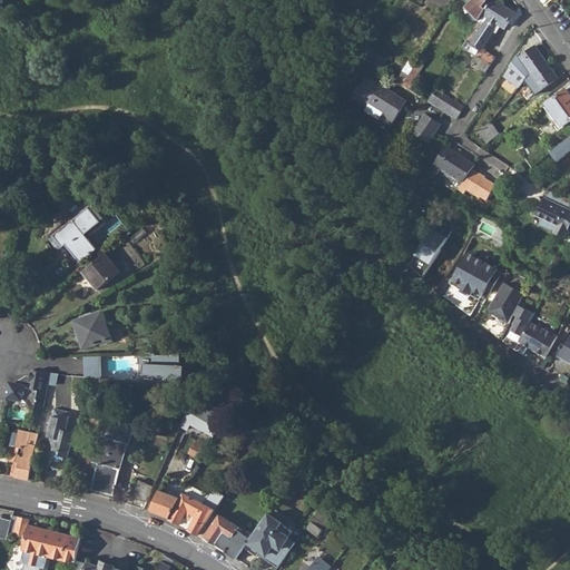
[(480,20),(462,48),(483,60),(490,65),(495,57),(483,49),(495,30),(499,23),(501,26),(505,28),(514,12),(503,6),(504,3),(500,0),(492,0),(487,9),(480,20)]
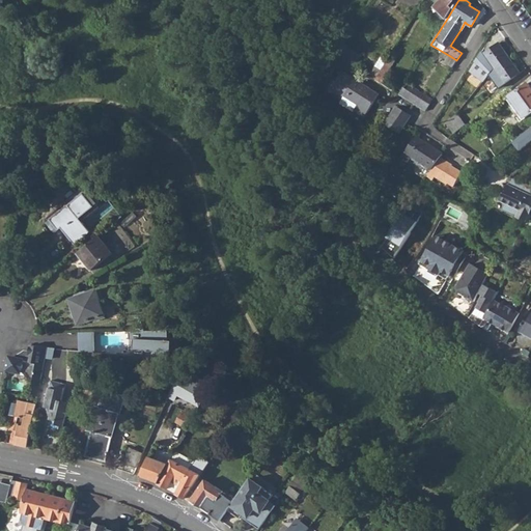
[(447,19),(453,8),(450,4),(454,0),(441,0),(435,6),(447,19)]
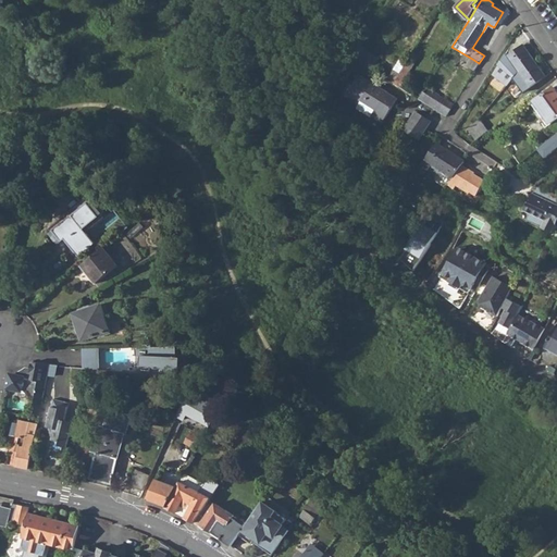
[(556,0),(545,0),(556,16),(556,0)]
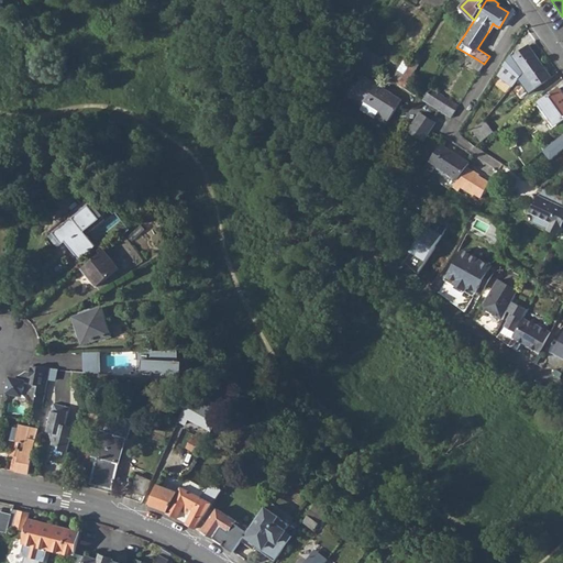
[(398,18),(407,21),(411,6),(403,3),(398,18)]
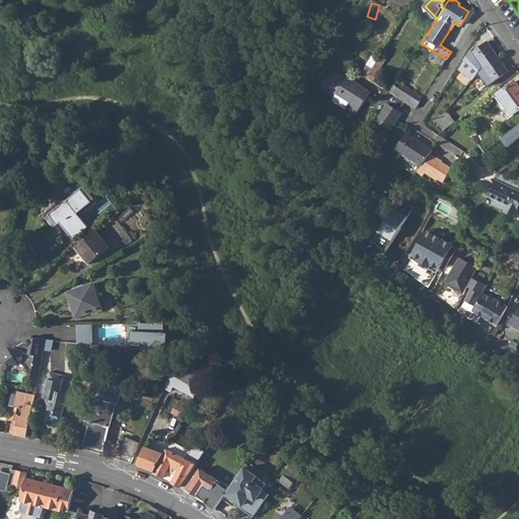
[(488,42),(473,52),(474,53),(484,67),(498,56),(488,42)]
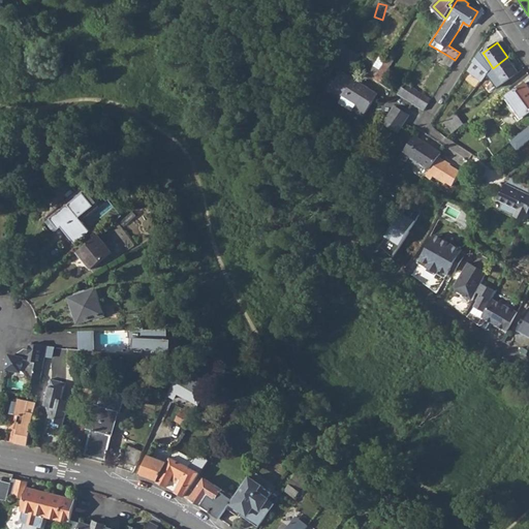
[(383,81),(395,60),(381,53),(370,73),(383,81)]
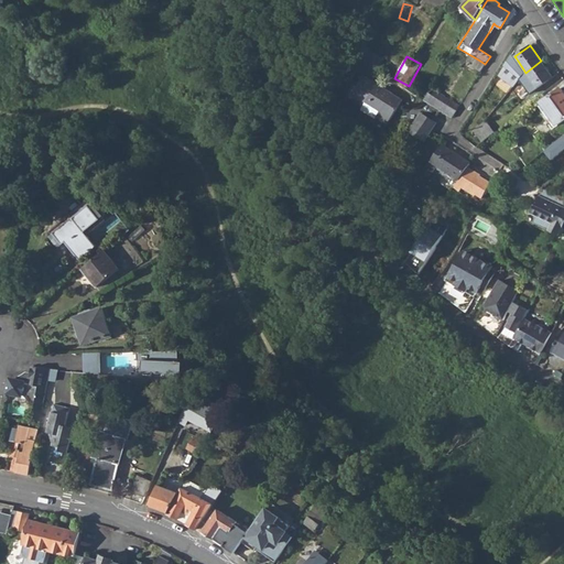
[(511,65),(520,78),(525,73),(516,57),(511,65)]
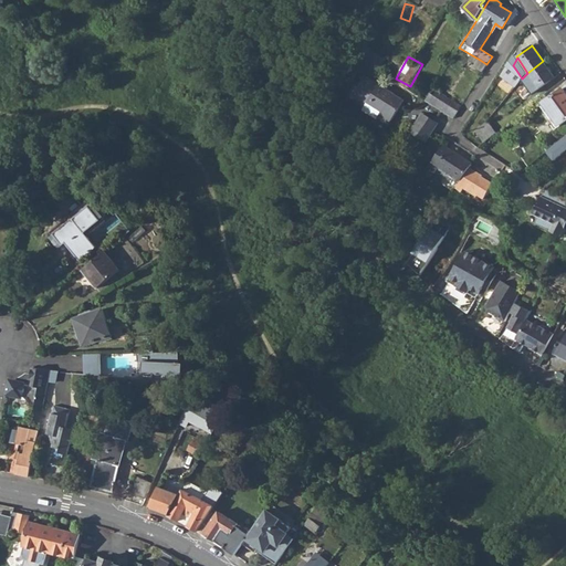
[(475,67),(483,72),(486,64),(480,60),(475,67)]
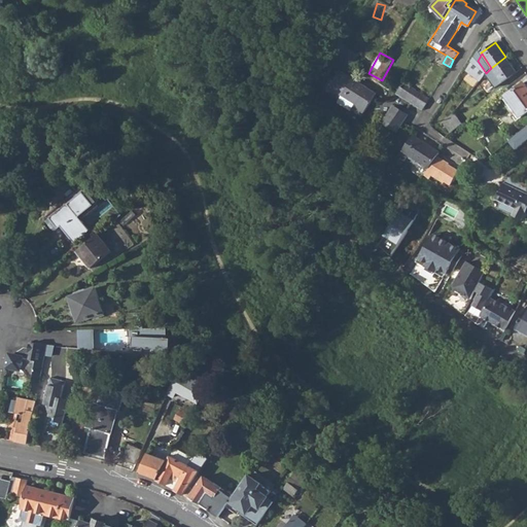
[(505,57),(491,68),(501,82),(517,72),(505,57)]
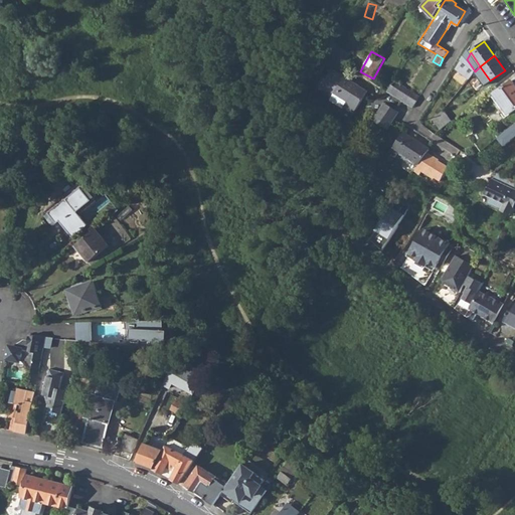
[(475,71),(484,86),(490,80),(480,66),(475,71)]
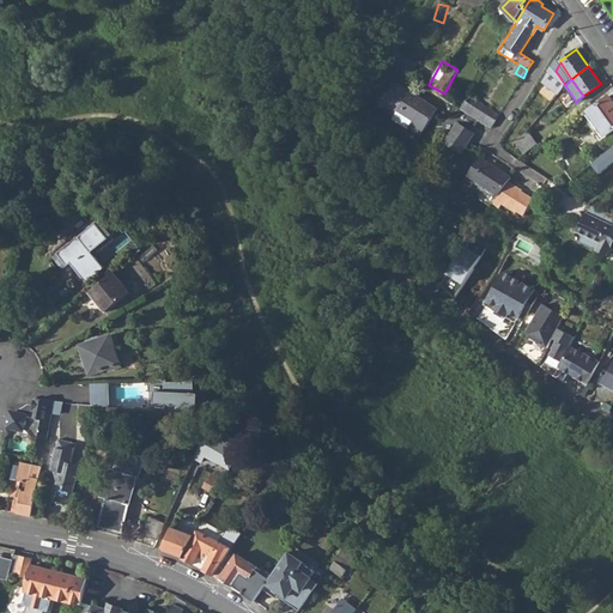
[(395,82),(382,102),(399,111),(398,113),(425,128),(437,108),(395,82)]
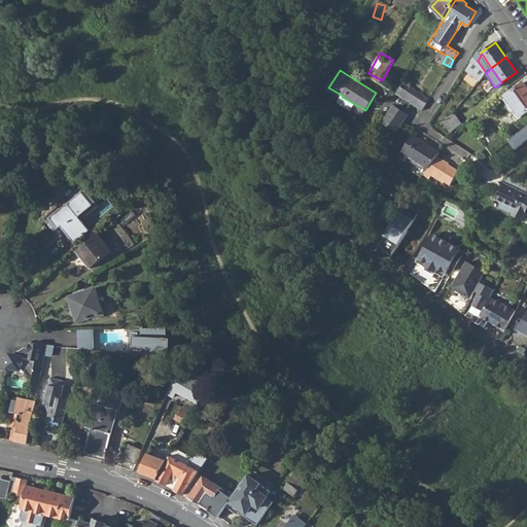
[(403,89),(427,102),(430,97),(407,83),(403,89)]
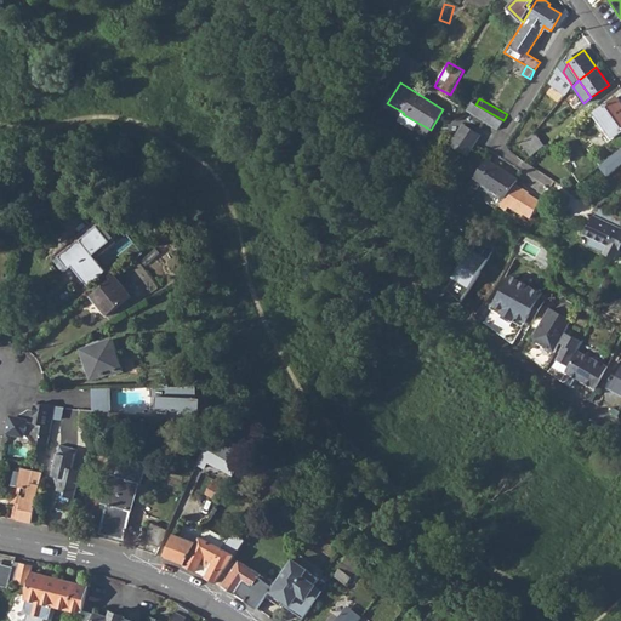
[(620,101),(619,98),(598,113),(616,137),(620,134),(620,101)]
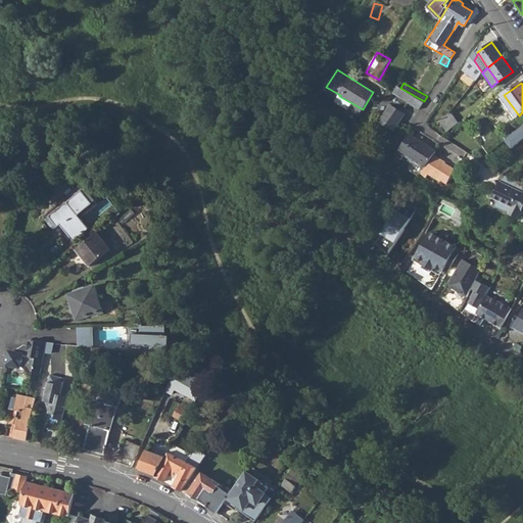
[(397,86),(393,93),(420,109),(424,101),(400,88),(397,86)]
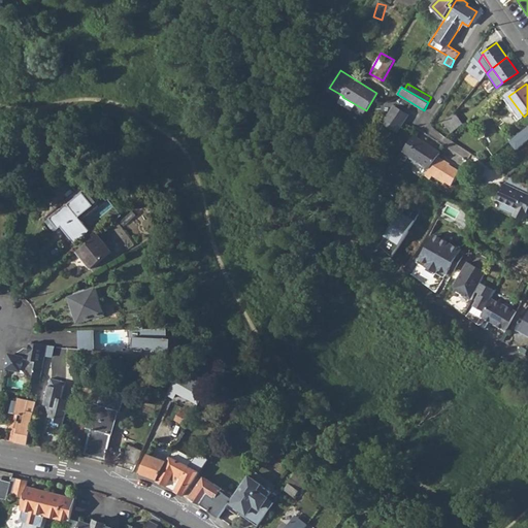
[(327,91),(340,99),(342,97),(343,96),(329,88),(327,91)]
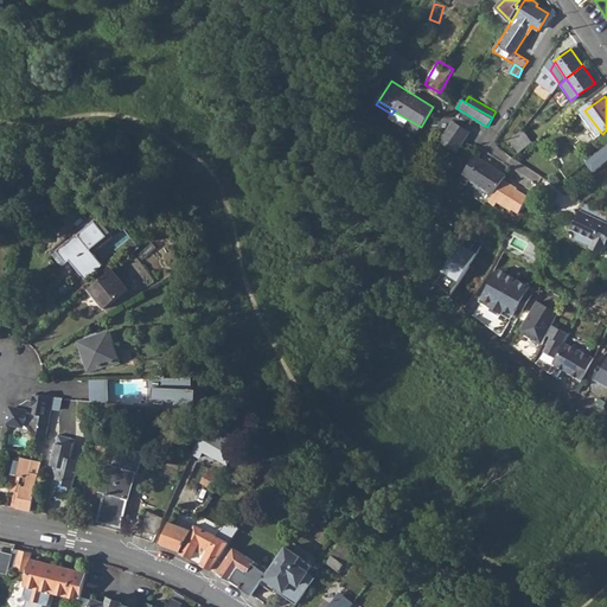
[(454,122),(442,141),(458,151),(470,132),(454,122)]
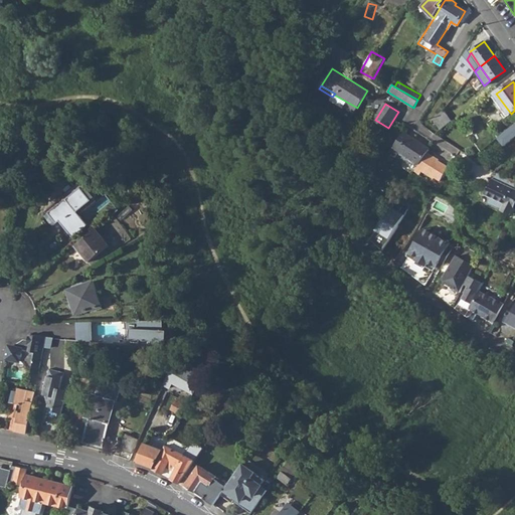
[(443,111),(432,119),(437,124),(447,116),(443,111)]
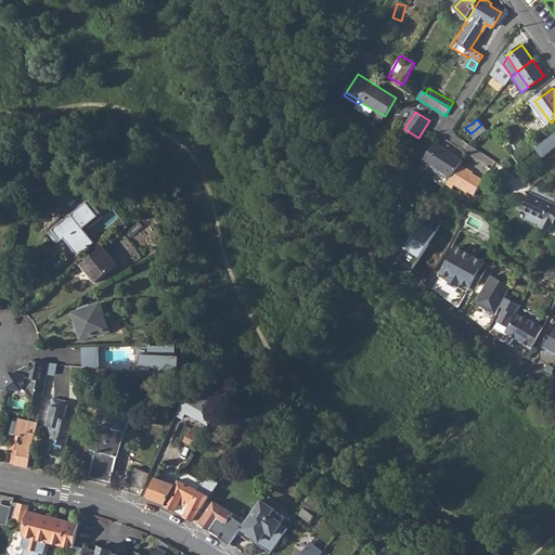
[(481,125),(470,133),(475,140),(487,131),(481,125)]
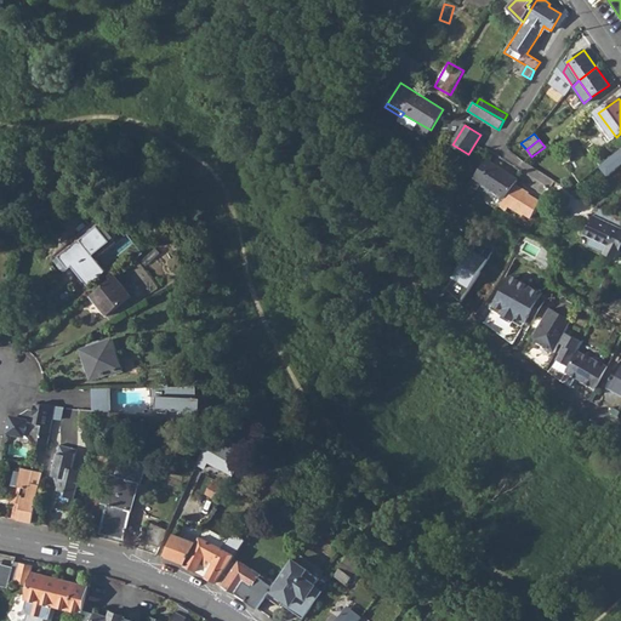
[(620,148),(600,166),(608,176),(620,165),(620,148)]
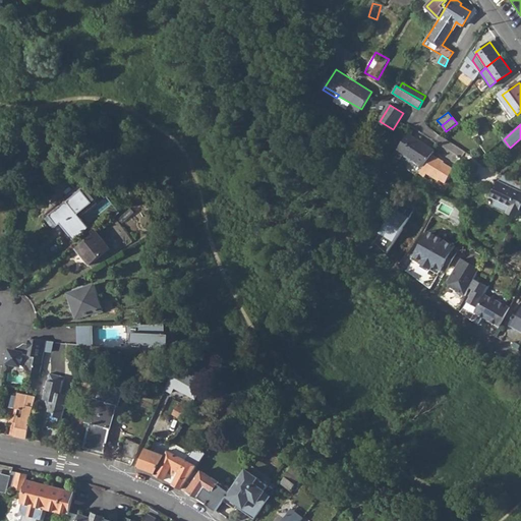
[(409,133),(398,149),(404,153),(425,166),(432,154),(435,151),(409,133)]
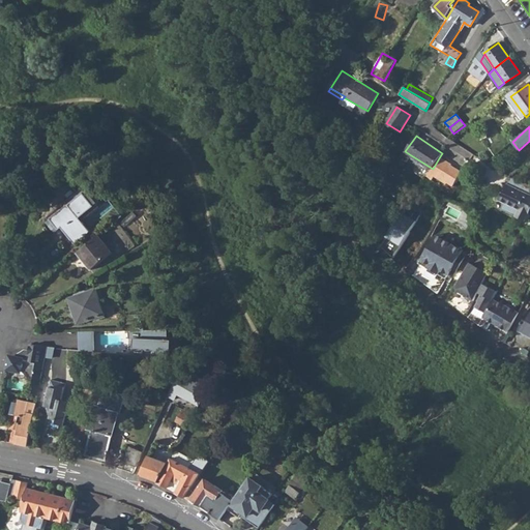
[(402,157),(408,162),(411,155),(405,151),(402,157)]
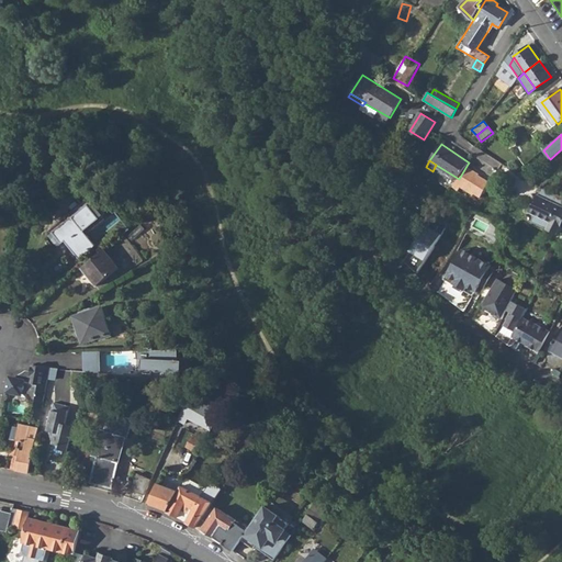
[(482,198),(491,182),(479,175),(480,173),(467,166),(459,179),(453,187),(459,192),(461,188),(473,195),(474,193),(482,198)]
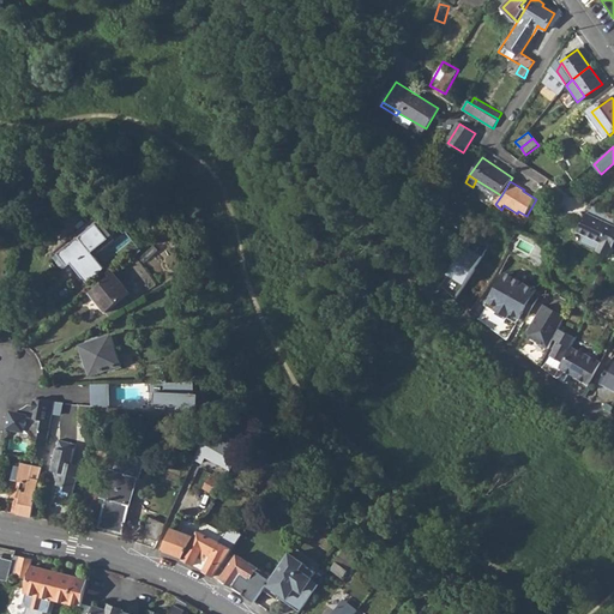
[(565,188),(581,199),(585,191),(572,182),(565,188)]
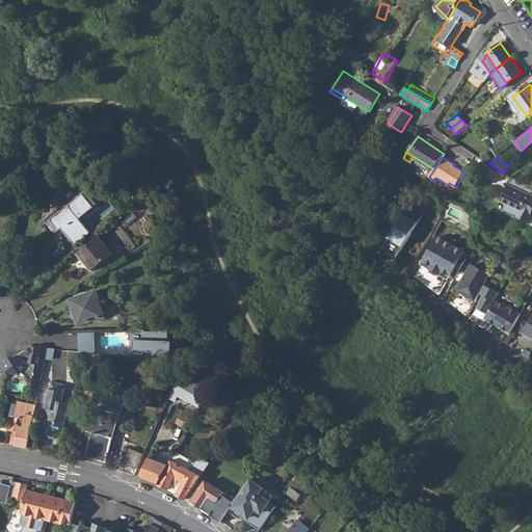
[(512,178),(509,185),(508,185),(501,201),(501,202),(522,211),(519,217),(528,221),(531,211),(531,186),(513,179),(512,178)]
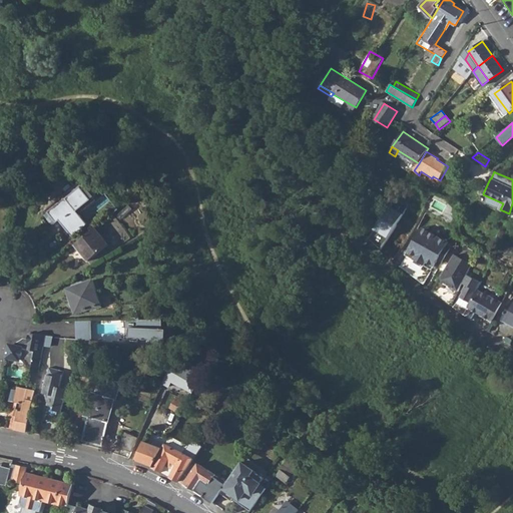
[(67,198),(44,217),(52,226),(60,220),(73,236),(88,224),(76,209),(90,198),(81,187),(67,198)]
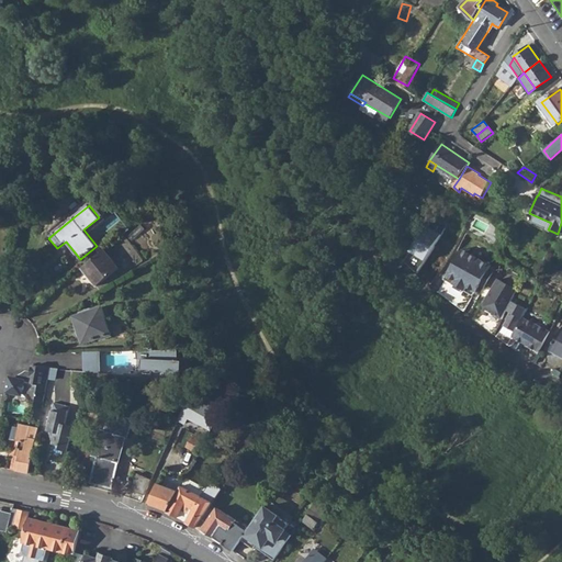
[(527,220),(548,229),(551,223),(529,213),(527,220)]
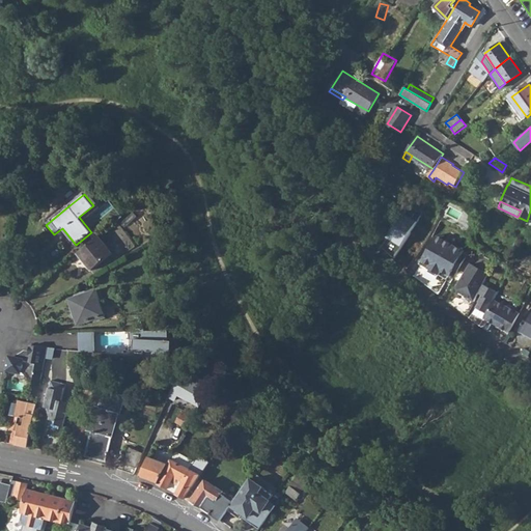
[(394,227),(384,243),(397,251),(408,236),(394,227)]
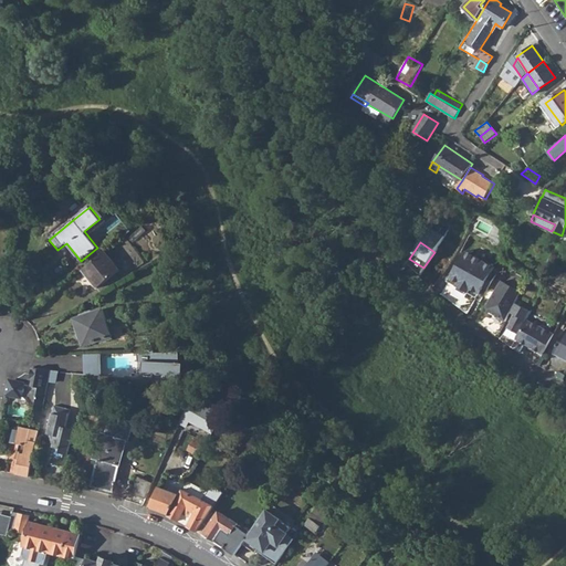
[(104,252),(82,270),(97,289),(121,271),(104,252)]
